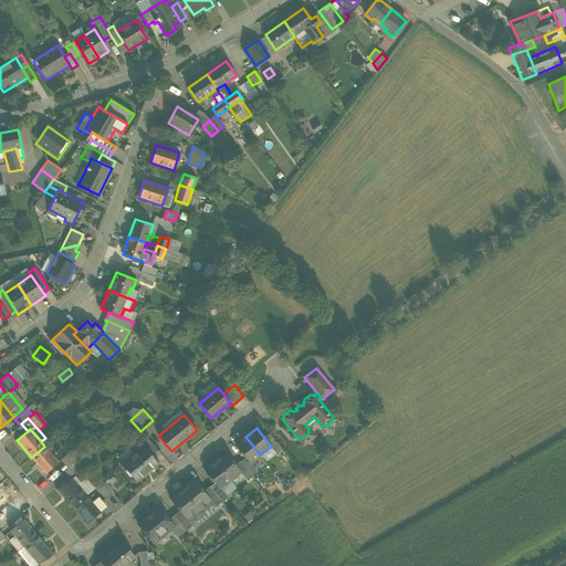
[(282,449),(269,433),(264,438),(271,447),(270,447),(275,453),(282,449)]
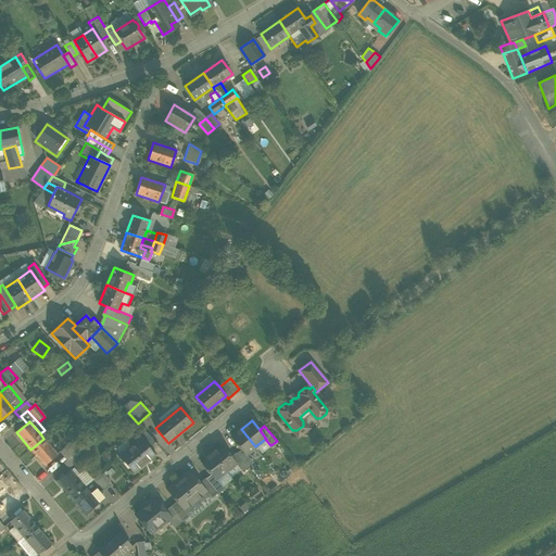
[(255,446),(241,429),(231,437),(236,443),(236,444),(238,449),(240,447),(241,450),(245,455),(247,454),(255,446)]
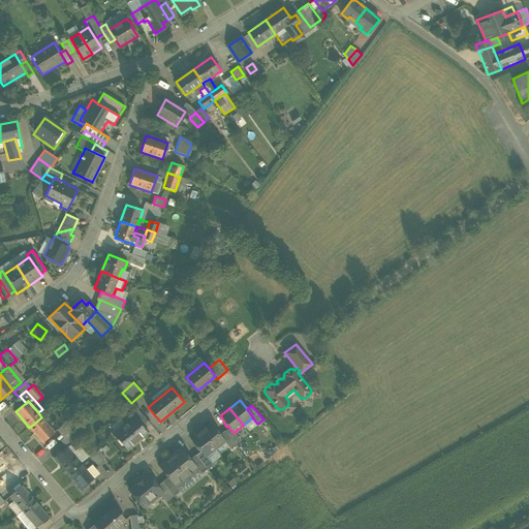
[(147,421),(137,409),(131,414),(134,417),(142,425),(147,421)]
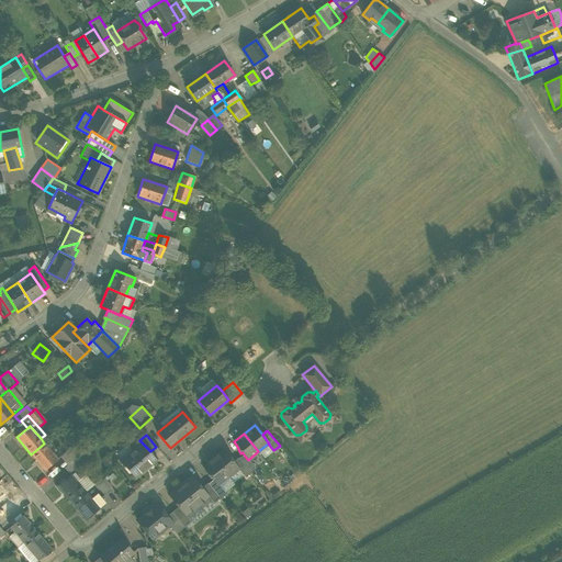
[(58,460),(44,444),(31,454),(45,471),(58,460)]
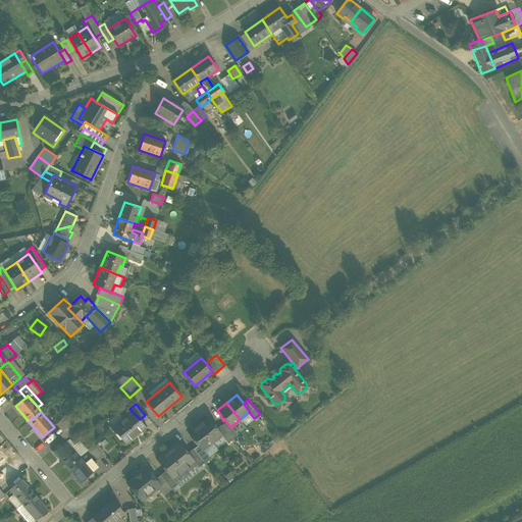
[(133,412),(112,429),(125,445),(146,427),(140,419),(133,412)]
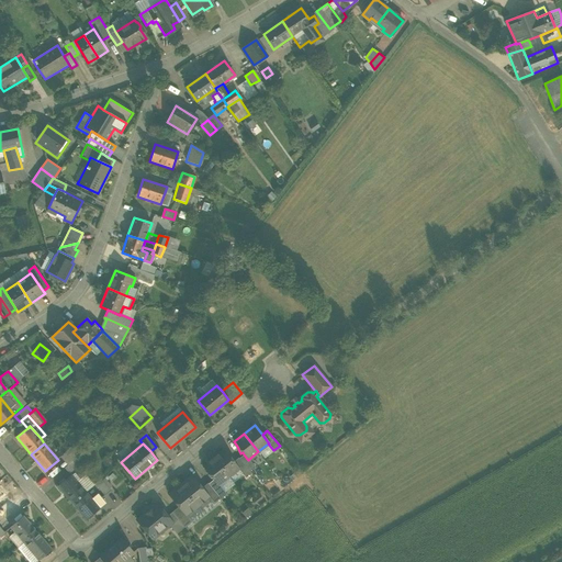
[(72,446),(59,457),(67,465),(76,458),(79,454),(72,446)]
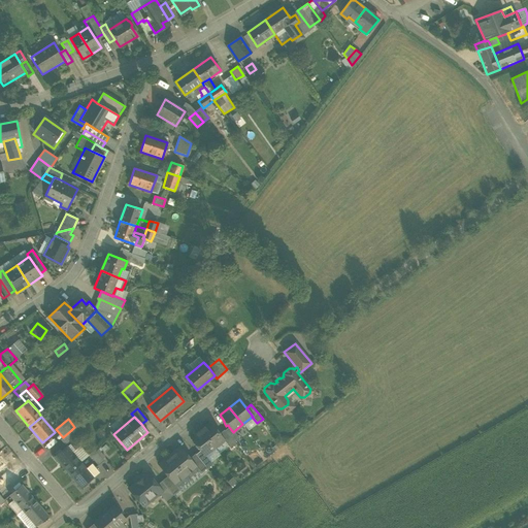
[(210,423),(201,431),(215,448),(224,440),(219,434),(210,423)]
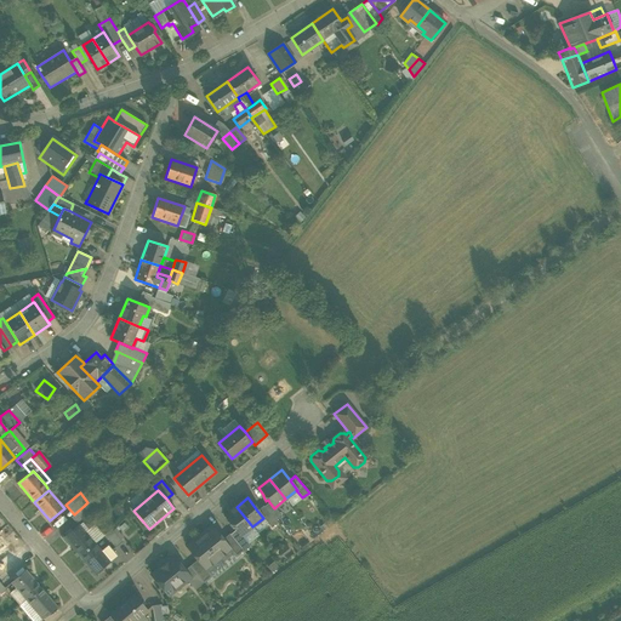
[(274,508),(269,502),(263,507),(275,520),(281,516),(275,507),(274,508)]
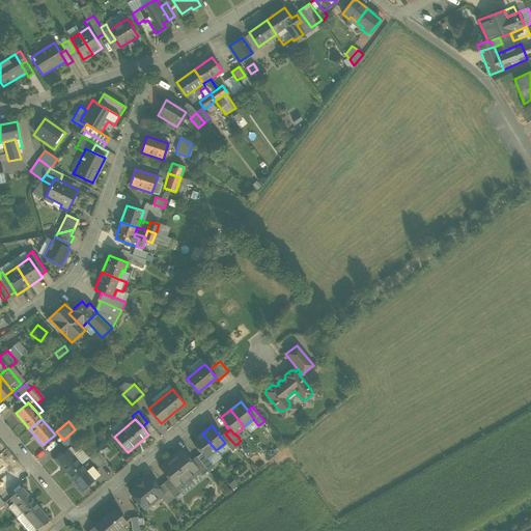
[(63,440),(60,442),(65,447),(76,438),(72,432),(63,440)]
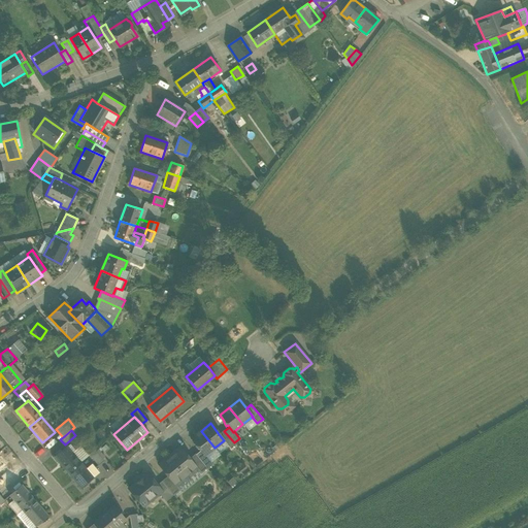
[(224,431),(224,430),(219,434),(224,440),(230,449),(235,444),(234,442),(224,431)]
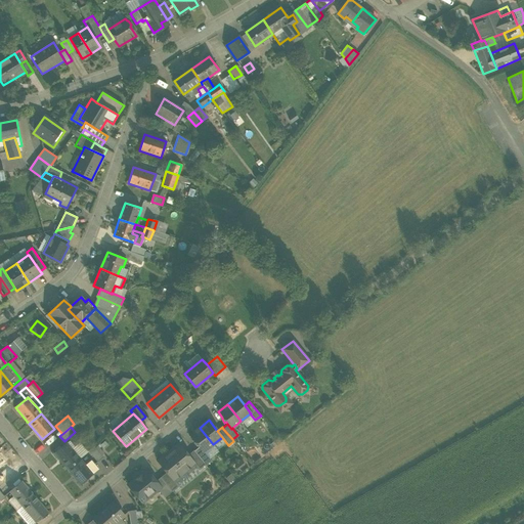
[(213,444),(200,428),(189,435),(193,441),(193,442),(195,446),(198,445),(199,447),(203,452),(204,451),(213,444)]
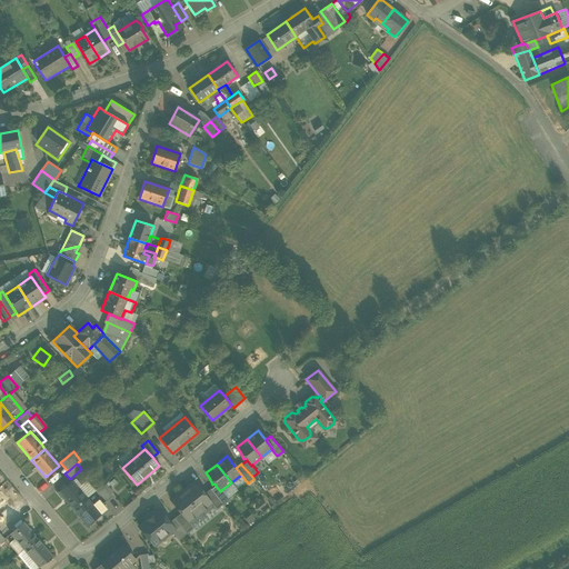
[(72,481),(59,492),(73,509),(87,498),(72,481)]
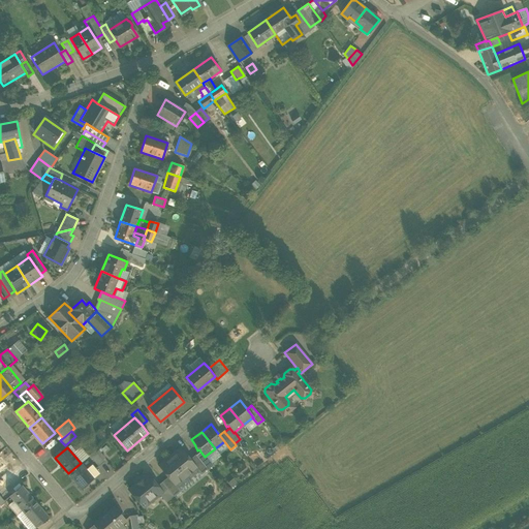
[(189,460),(180,448),(176,452),(176,455),(170,459),(186,476),(190,473),(190,470),(194,467),(189,460)]
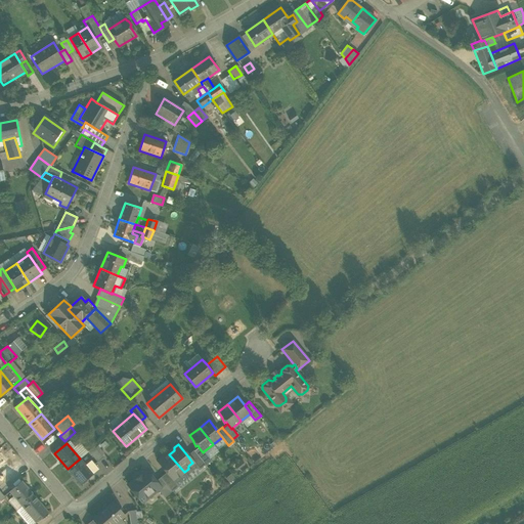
[(102,457),(93,446),(88,451),(97,463),(102,457)]
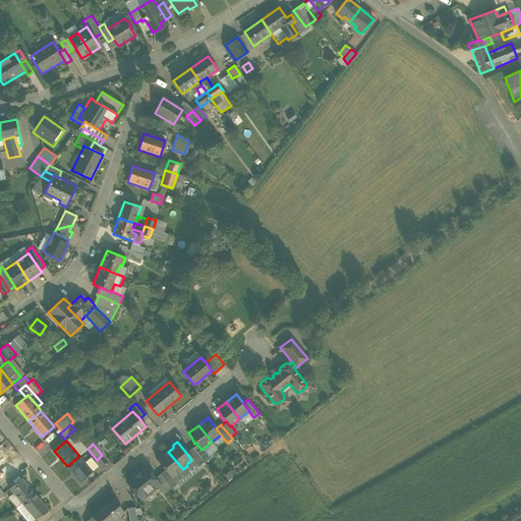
[(201,450),(197,445),(193,448),(204,462),(205,462),(210,458),(203,449),(201,450)]
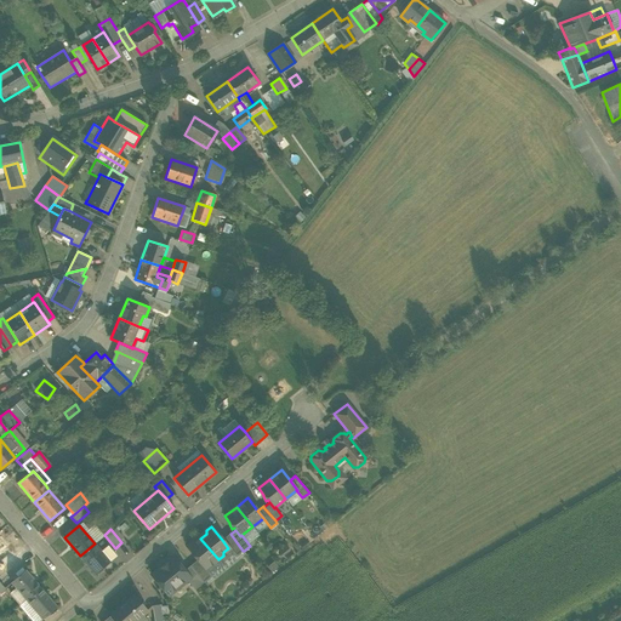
[(231,534),(229,534),(222,540),(228,548),(235,557),(243,551),(231,534)]
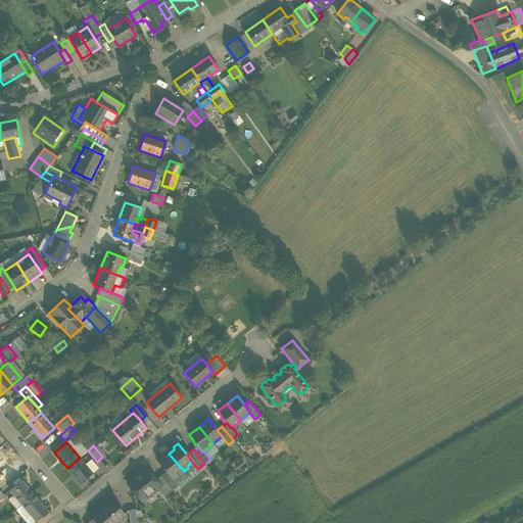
[(169,454),(164,457),(161,457),(157,460),(167,471),(172,478),(173,478),(177,475),(179,475),(184,471),(169,454)]
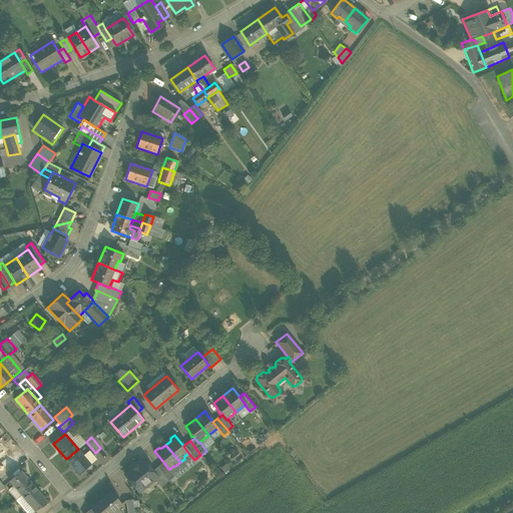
[(0,463),(9,457),(0,446),(0,463)]
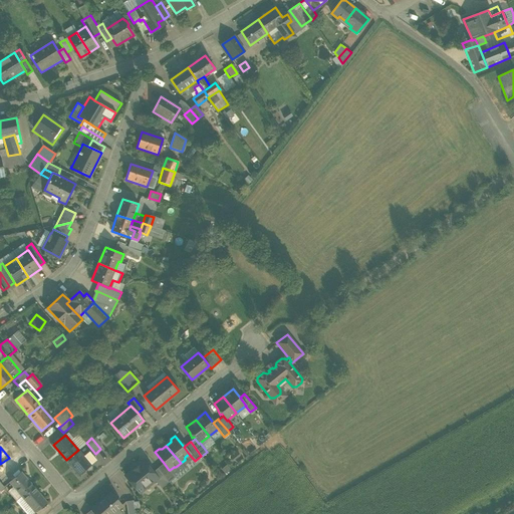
[(83,456),(78,450),(66,460),(78,475),(96,460),(89,452),(83,456)]
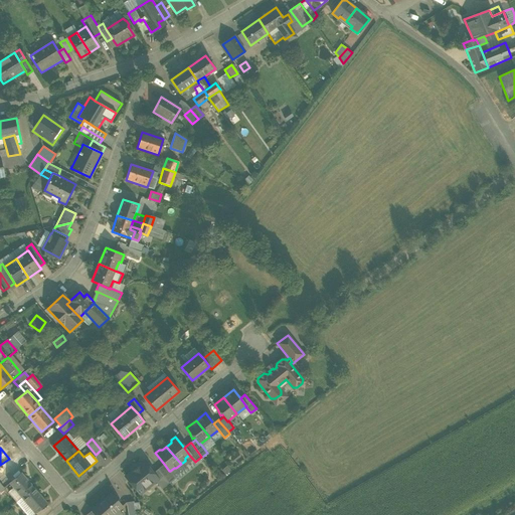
[(153,473),(144,462),(139,467),(138,466),(132,471),(133,472),(126,477),(134,487),(138,488),(141,492),(155,481),(157,479),(153,473)]
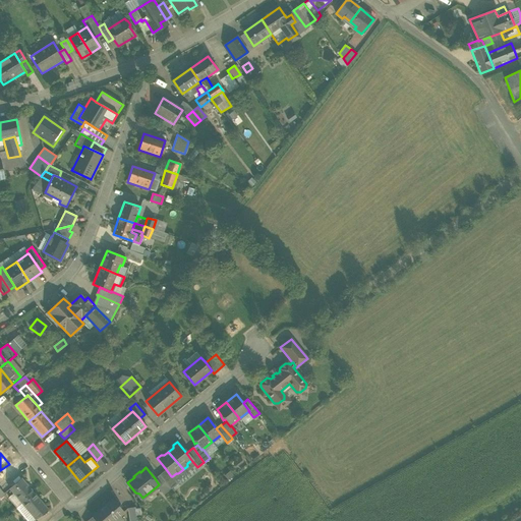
[(171,476),(166,469),(159,474),(171,488),(178,483),(172,476),(171,476)]
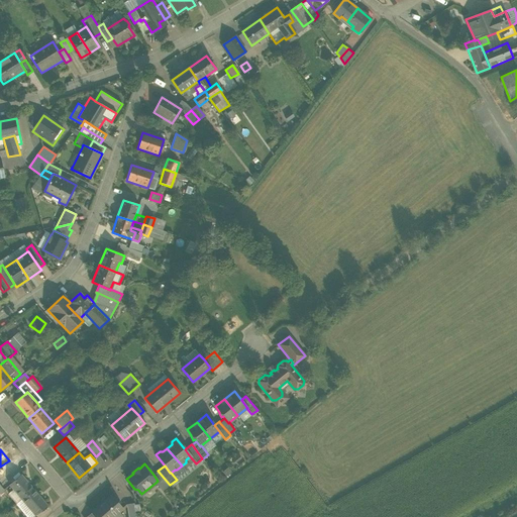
[(170,485),(158,471),(153,475),(158,481),(156,483),(162,491),(170,485)]
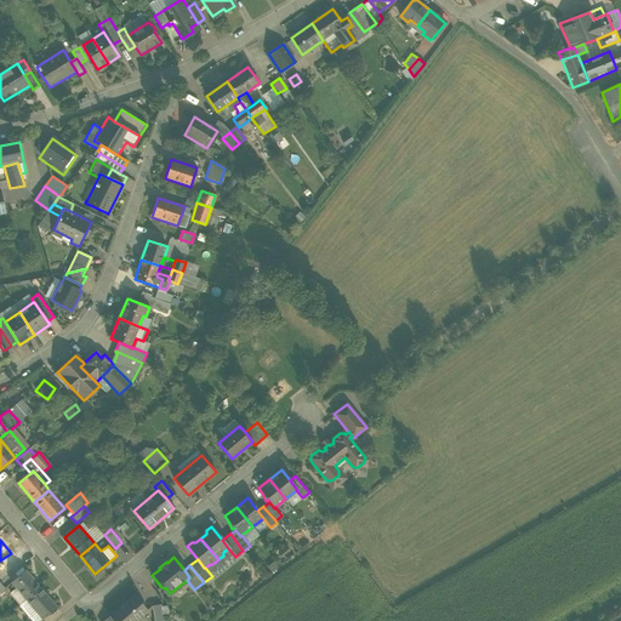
[(41,588),(26,570),(11,582),(27,600),(41,588)]
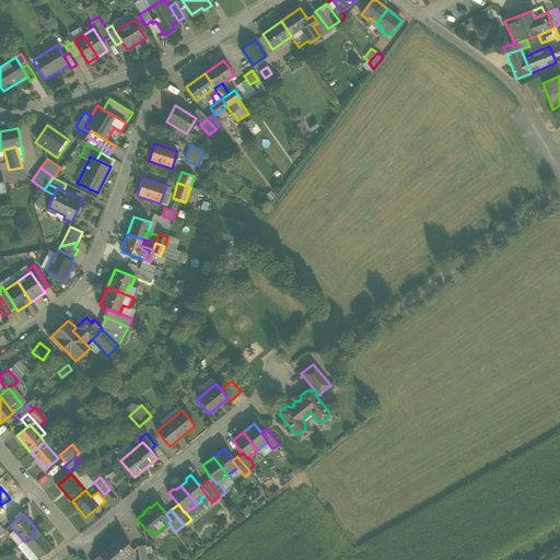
[(37,531),(24,541),(37,558),(50,547),(37,531)]
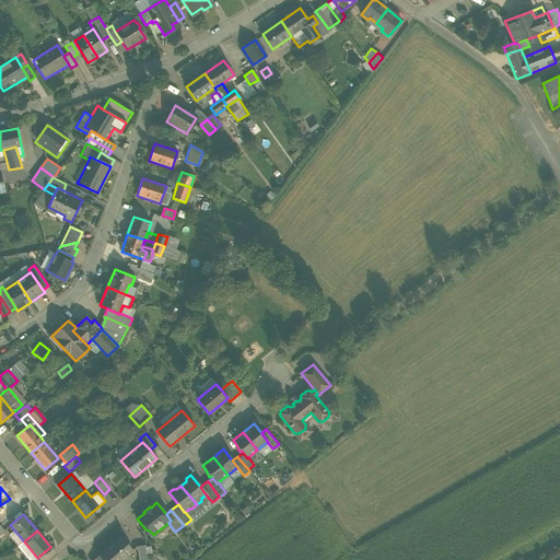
[(121,537),(98,556),(102,559),(131,559),(133,559),(129,553),(133,550),(121,537)]
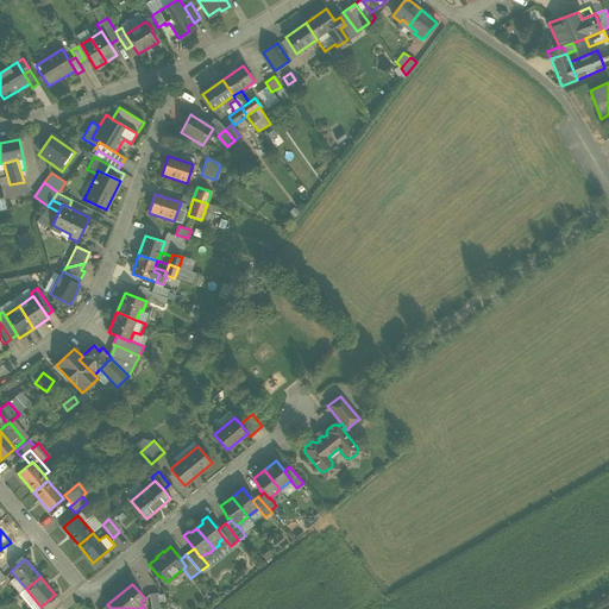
[(150,608),(159,608),(159,592),(150,592),(150,608)]
